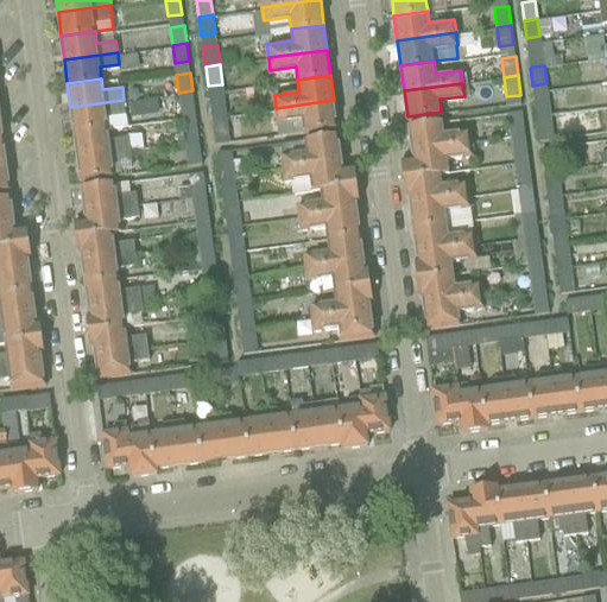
[(193,90),(178,93),(181,111),(195,108),(193,90)]
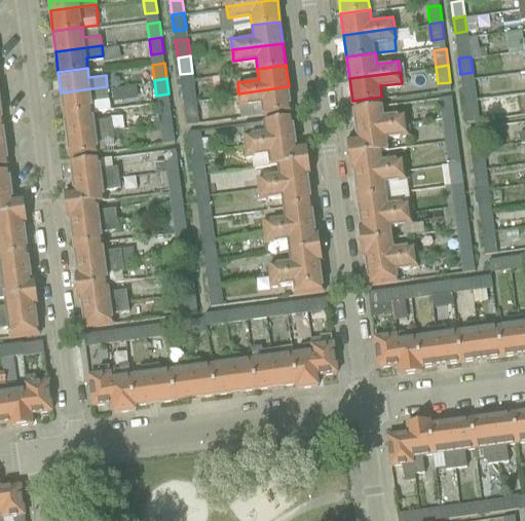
[(193,82),(181,84),(183,101),(195,100),(193,82)]
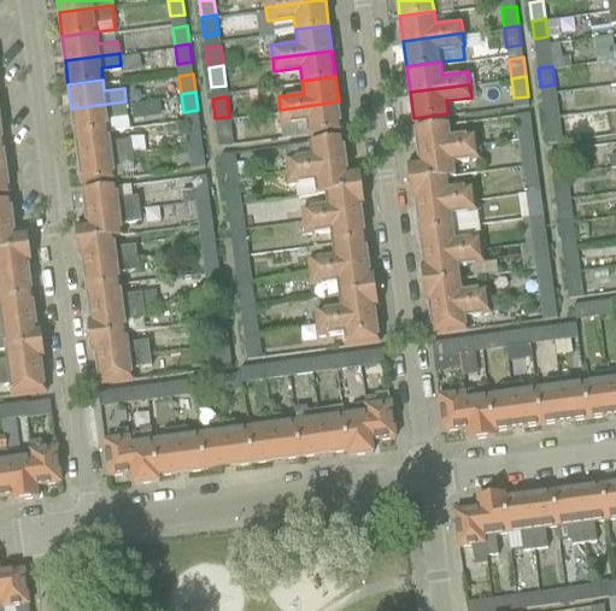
[(556,97),(541,99),(544,117),(546,117),(547,116),(558,115),(556,97)]
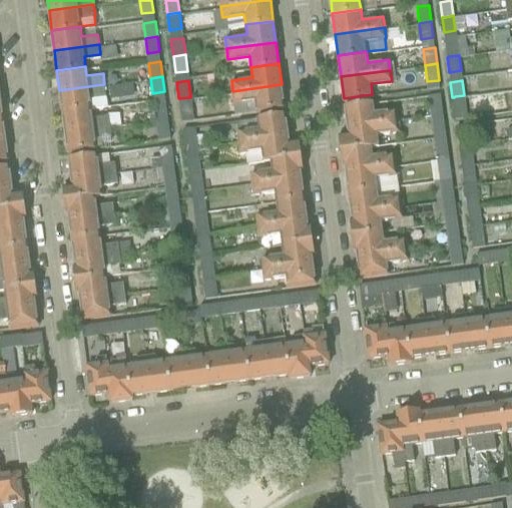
[(117,83),(109,84),(111,96),(118,95),(117,83)]
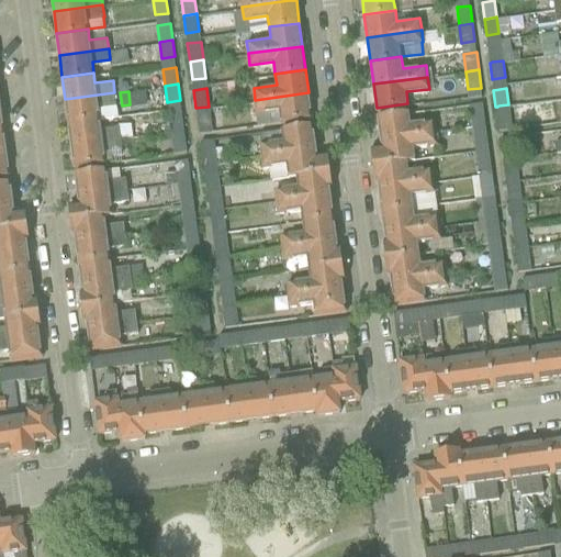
[(114,92),(65,99),(68,120),(99,117),(118,114),(114,92)]
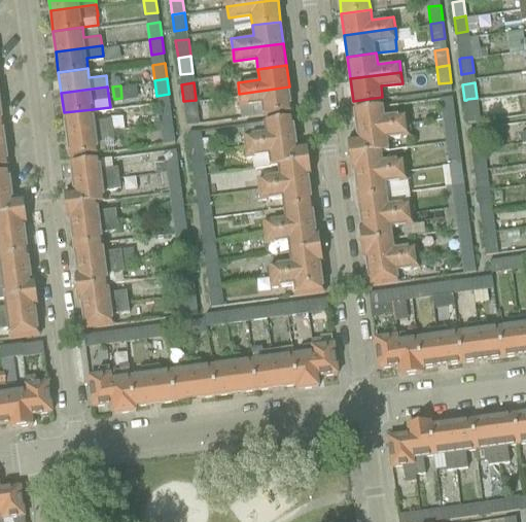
[(289,87),(239,94),(240,104),(242,116),(264,113),(272,112),(292,109),(289,87)]
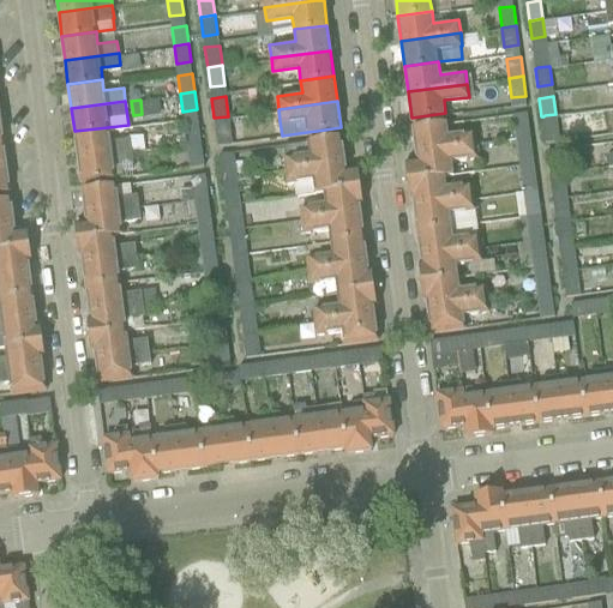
[(544,116),(541,116),(544,134),(558,132),(556,114),(545,115),(544,116)]
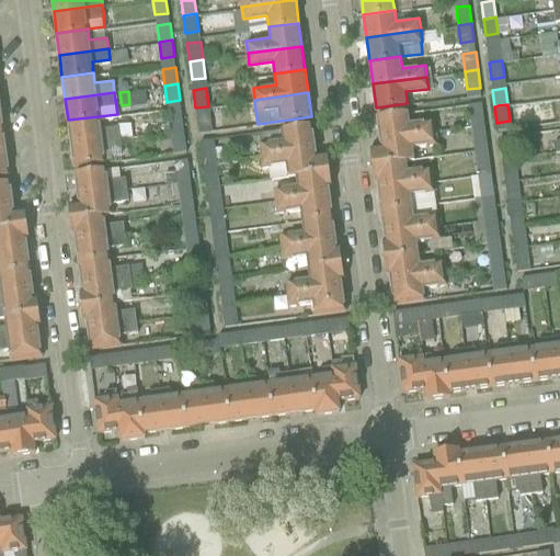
[(482,105),(469,108),(471,125),(484,124),(482,105)]
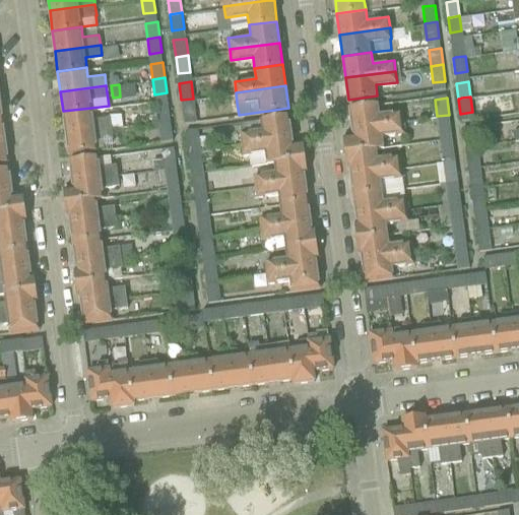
[(193,99),(181,100),(184,116),(196,115),(193,99)]
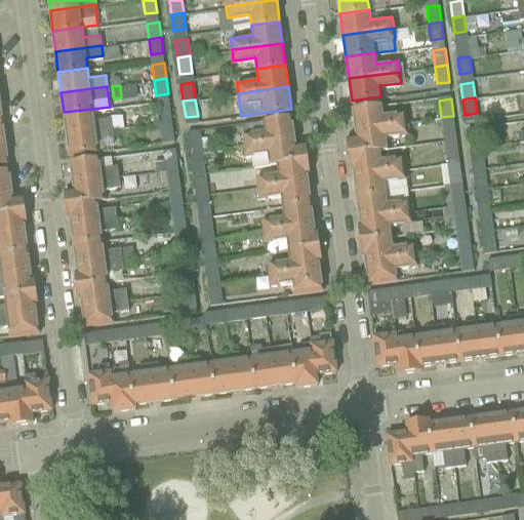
[(353,107),(355,129),(406,122),(404,110),(383,113),(381,103),(353,107)]
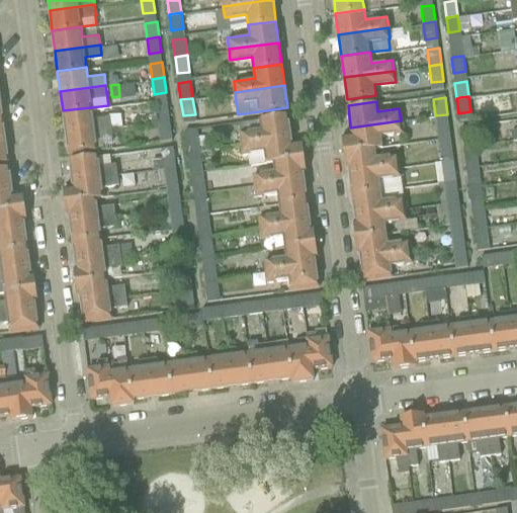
[(167,102),(155,104),(157,118),(169,117),(167,102)]
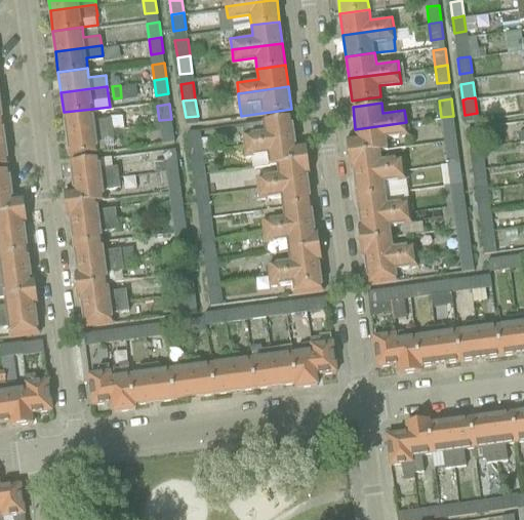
[(64,112),(66,132),(112,126),(111,116),(94,118),(92,109),(64,112)]
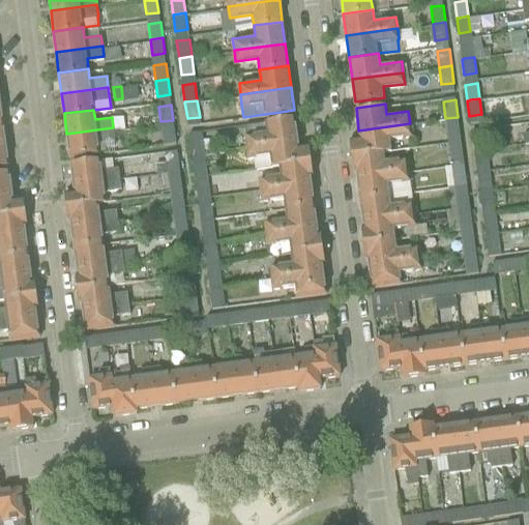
[(245,135),(246,145),(298,139),(295,116),(266,120),(267,132),(245,135)]
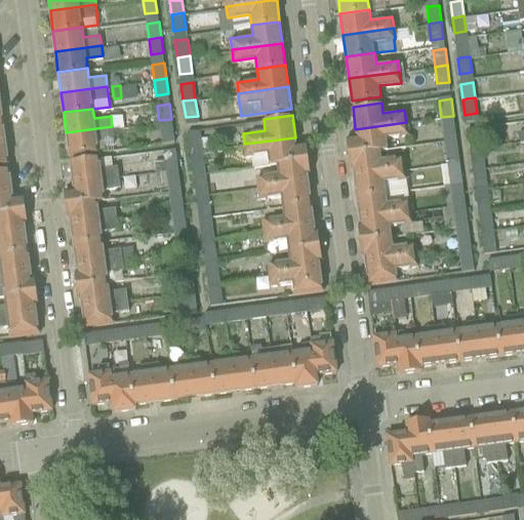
[(453,116),(441,117),(444,134),(455,132),(453,116)]
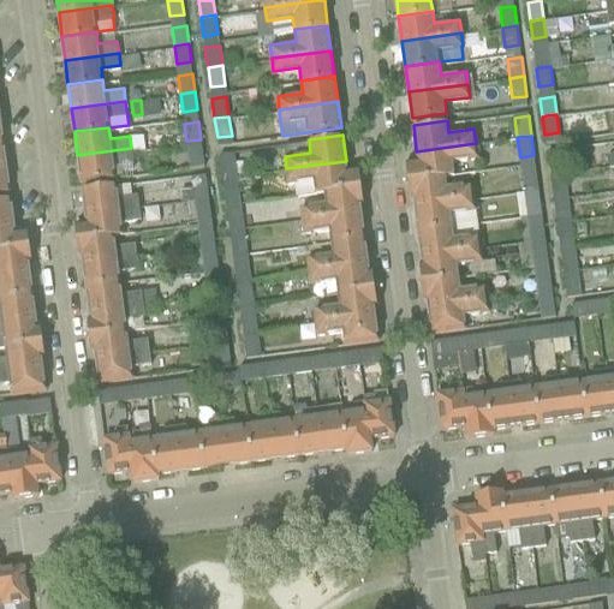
[(201,139),(186,141),(190,160),(203,157),(201,139)]
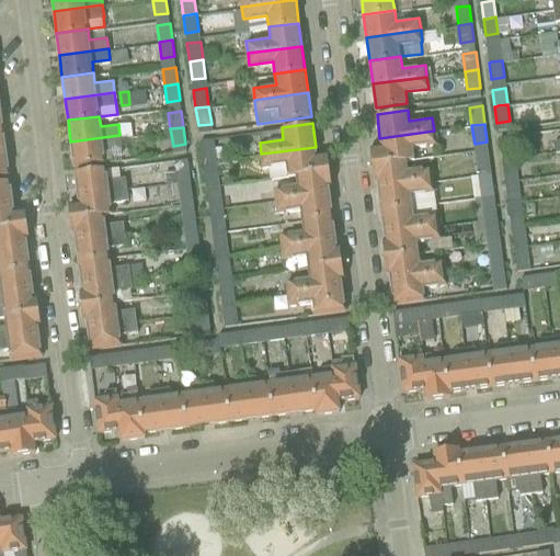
[(370,146),(373,162),(414,157),(412,145),(435,142),(434,131),(379,138),(380,145),(370,146)]
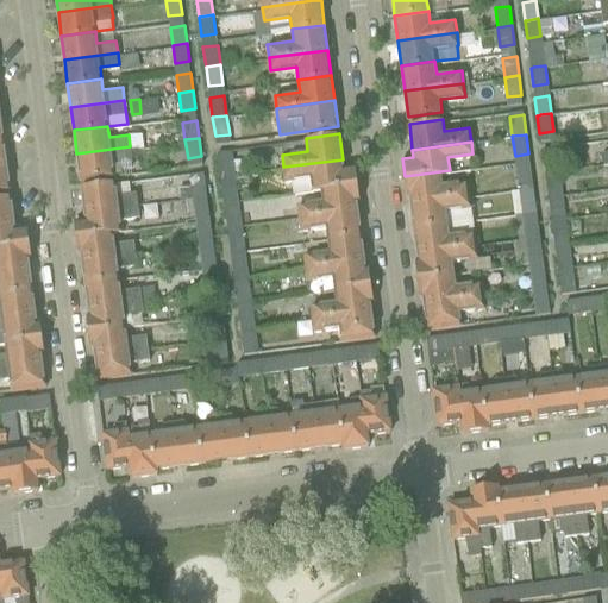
[(130,146),(76,154),(80,178),(114,174),(112,162),(132,158),(130,146)]
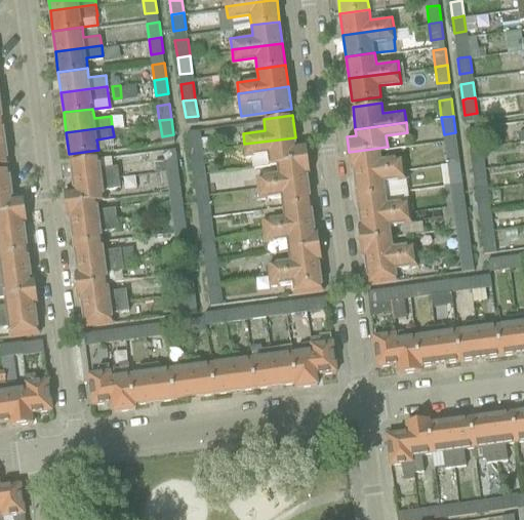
[(480,129),(468,131),(470,148),(471,148),(472,147),(482,146),(480,129)]
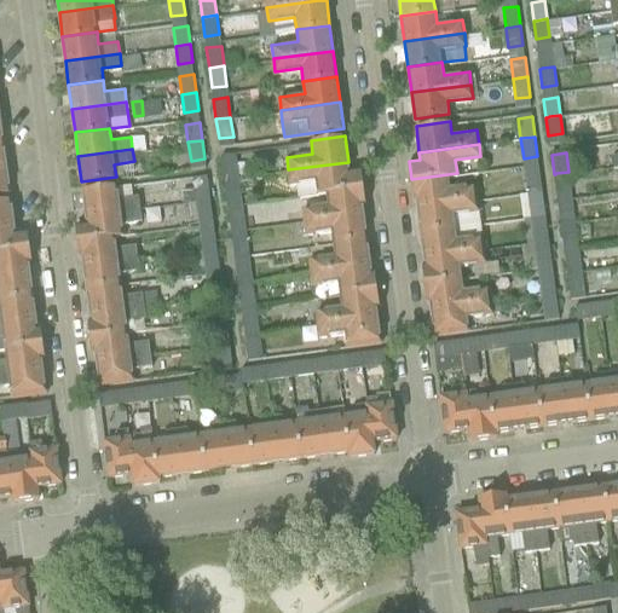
[(236,157),(221,160),(224,179),(238,177),(236,157)]
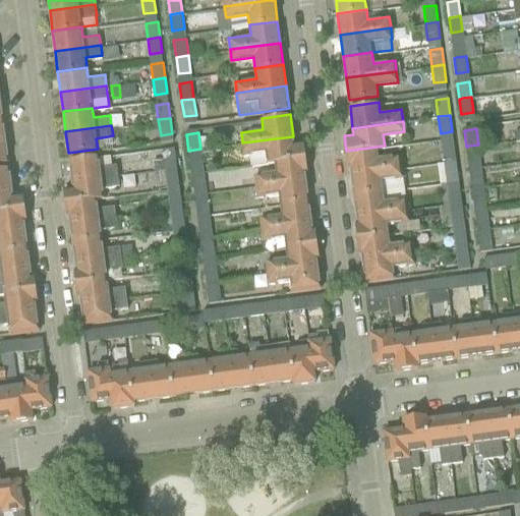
[(275,160),(275,161),(305,157),(303,141),(293,142),(293,136),(242,142),(244,154),(266,151),(267,161),(275,160)]
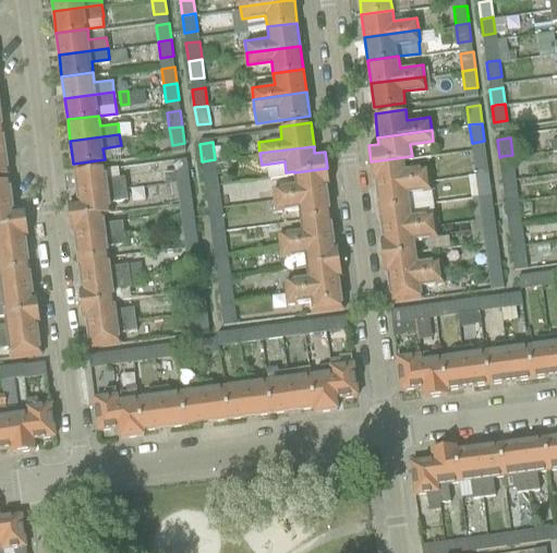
[(5,149),(0,149),(0,172),(9,171),(5,149)]
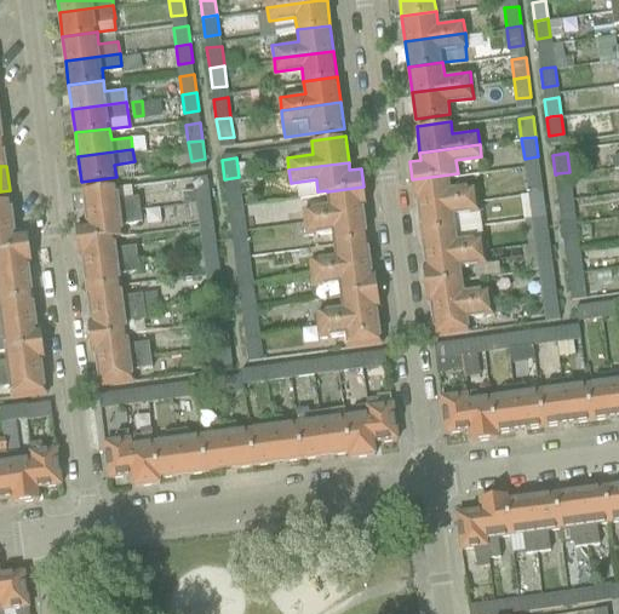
[(540,168),(526,171),(528,190),(543,188),(540,168)]
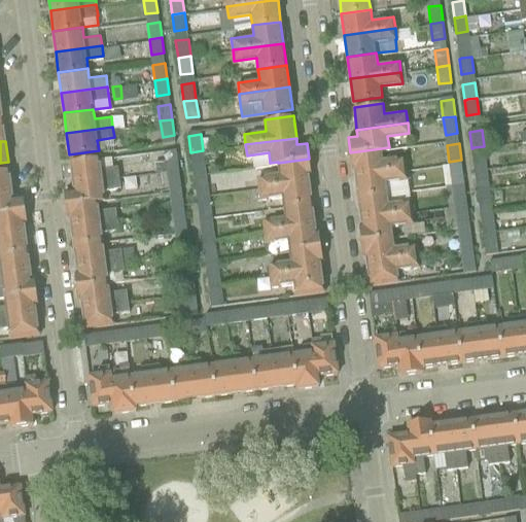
[(472,148),(471,148),(474,165),(486,163),(484,146),(474,147),(472,148)]
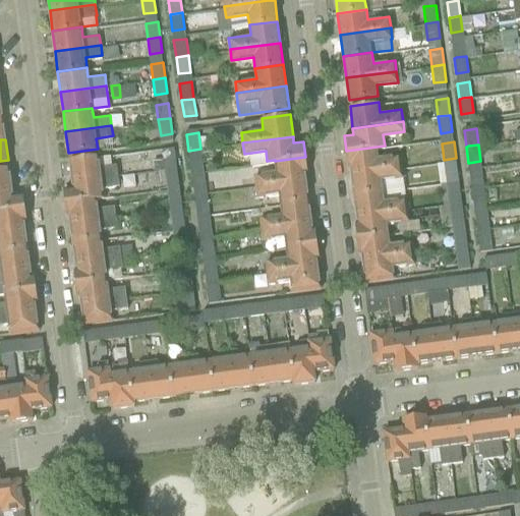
[(377,147),(346,151),(348,166),(350,166),(351,172),(401,165),(400,154),(378,157),(378,150),(377,148),(377,147)]
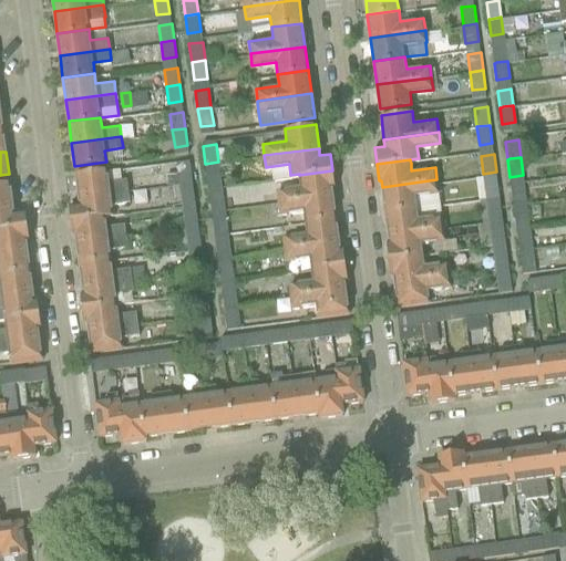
[(218,162),(205,164),(207,183),(220,180),(218,162)]
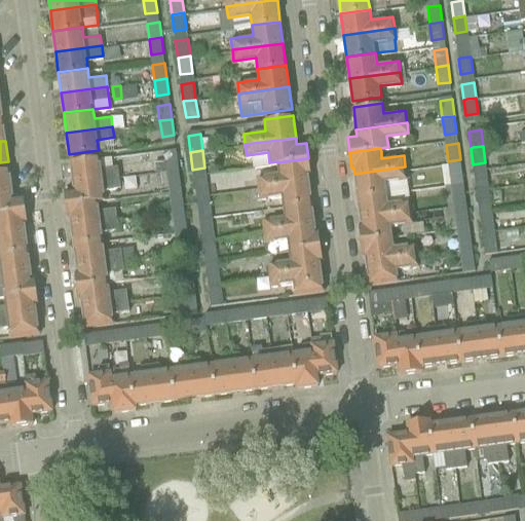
[(177,151),(163,153),(165,169),(179,166),(177,151)]
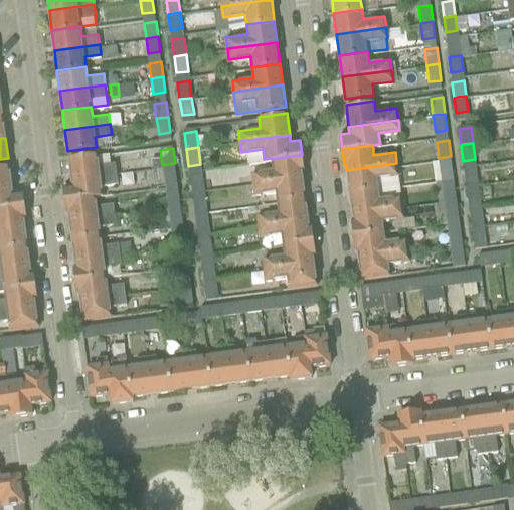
[(68,157),(70,177),(116,171),(115,160),(99,162),(98,153),(68,157)]
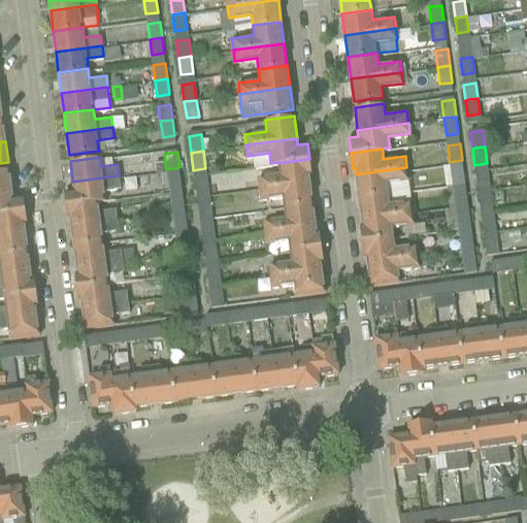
[(258,176),(259,188),(310,181),(309,173),(311,173),(309,159),(278,163),(280,173),(258,176)]
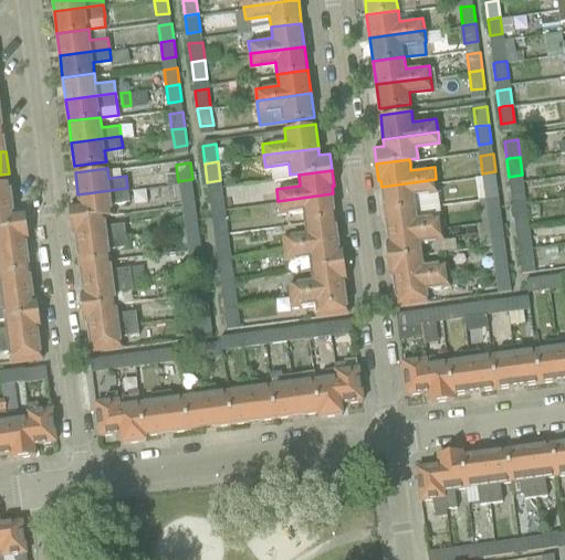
[(495,171),(482,173),(484,191),(498,190),(495,171)]
